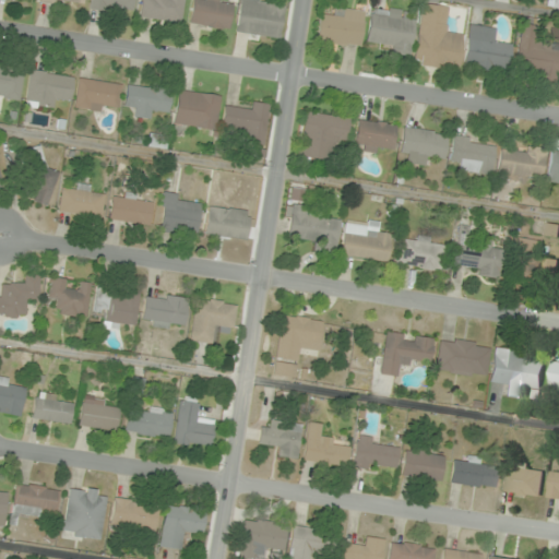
[(134,0),(91,0),(91,8),(134,10),(134,0)]
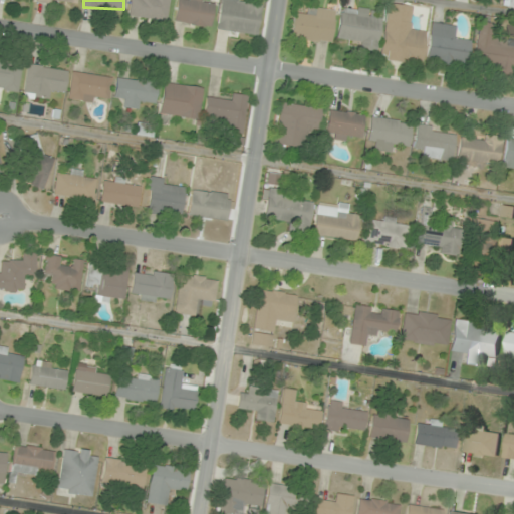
[(130,0),(127,15),(167,21),(169,0),(130,0)]
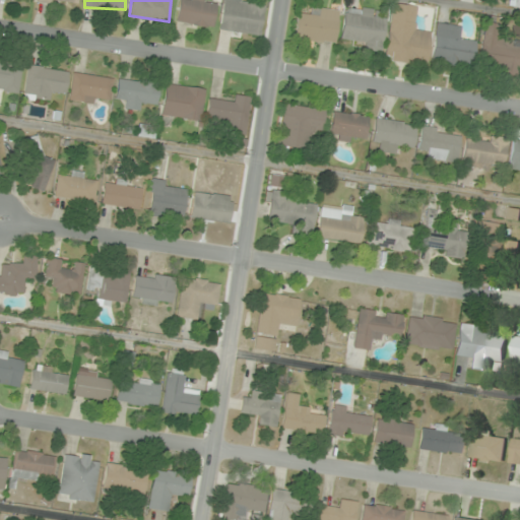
[(204,0),(179,0),(178,24),(214,25),(215,2),(205,1),(204,0)]
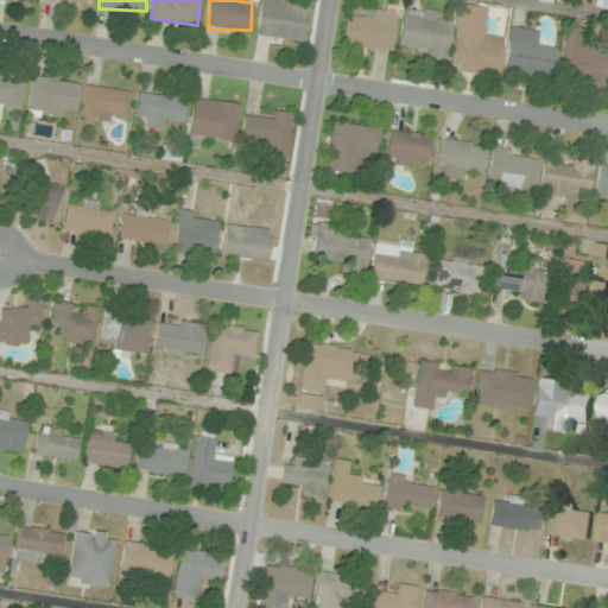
[(261,0),(257,36),(305,43),(311,5),(284,1),(284,0),(261,0)]
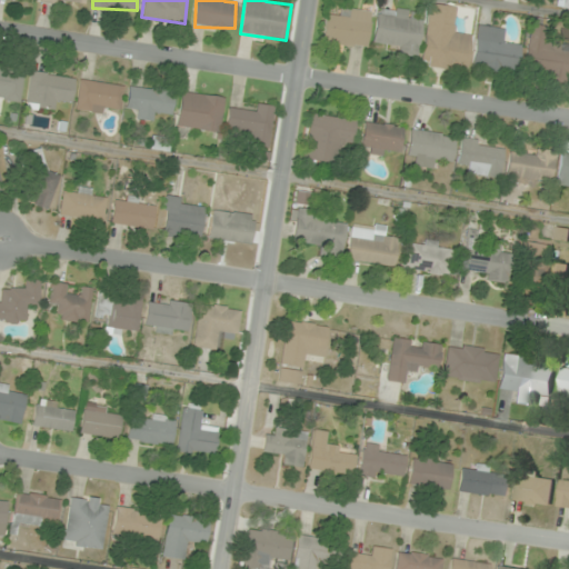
[(421,65),(467,70),(471,35),(452,32),(456,7),(429,3),(421,65)]
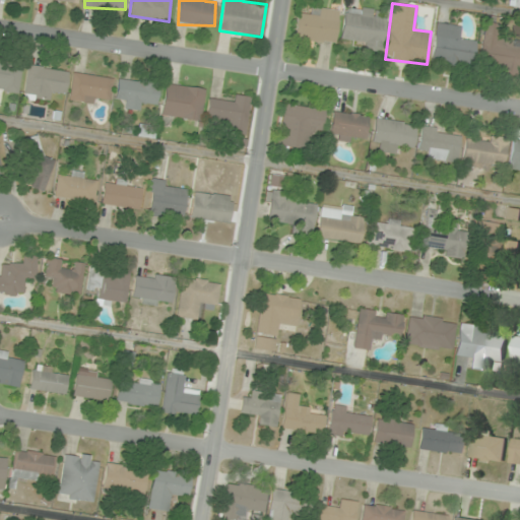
[(335,44),(339,9),(309,6),(308,15),(298,14),(295,40),(335,44)]
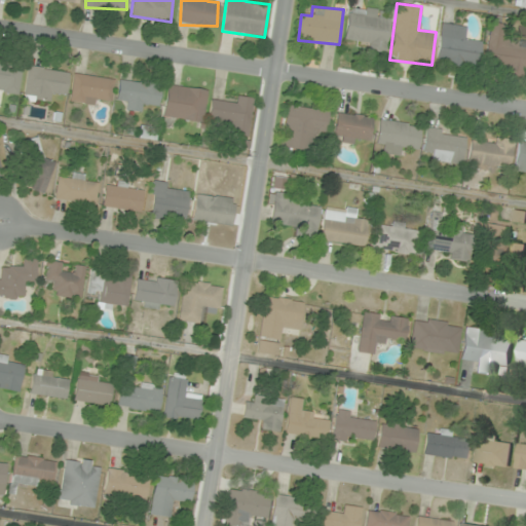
[(345,38),(366,41),(365,51),(386,54),(390,21),(381,20),(382,10),(349,6),(345,38)]
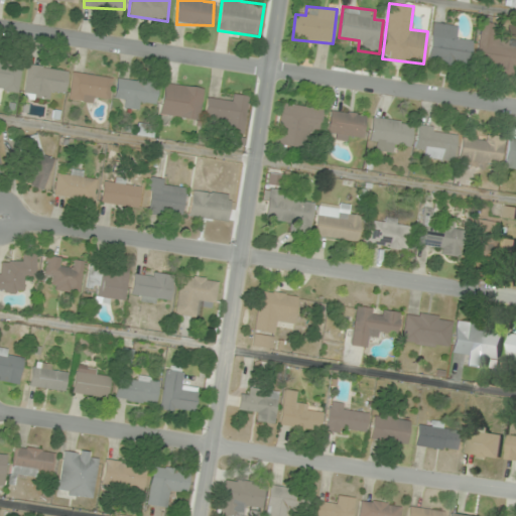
[(482,22),(475,62),(496,67),(495,74),(513,77),(515,56),(515,39),(494,35),(496,24),(482,22)]
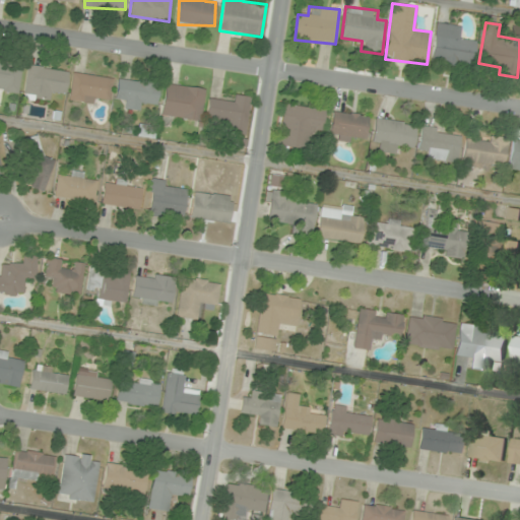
[(461,25),(437,23),(432,63),(472,68),(475,41),(459,39),(461,25)]
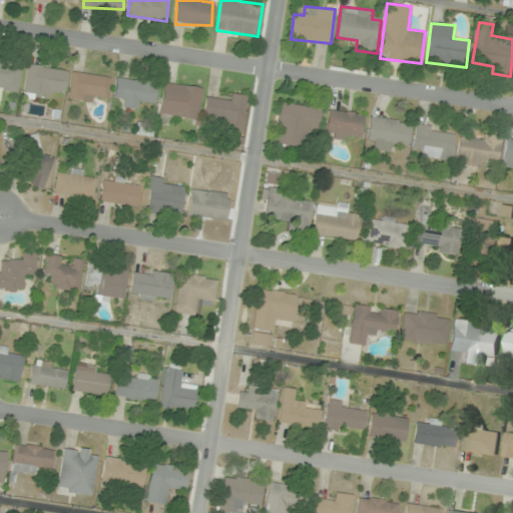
[(22,61),(0,58),(0,88),(18,91),(22,61)]
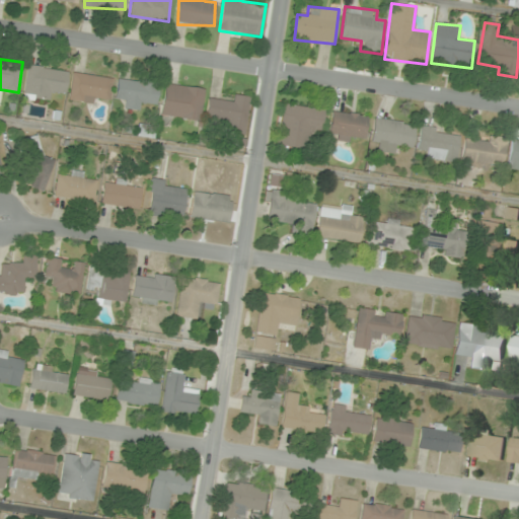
[(69,70),(27,64),(23,97),(54,101),(56,90),(66,92),(69,70)]
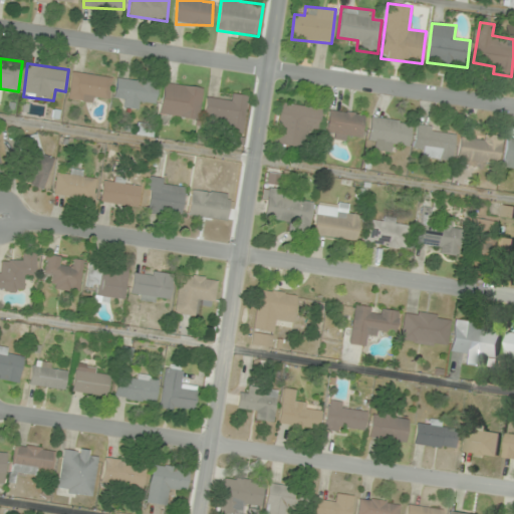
[(68,99),(98,102),(99,97),(109,98),(111,76),(71,72),(68,99)]
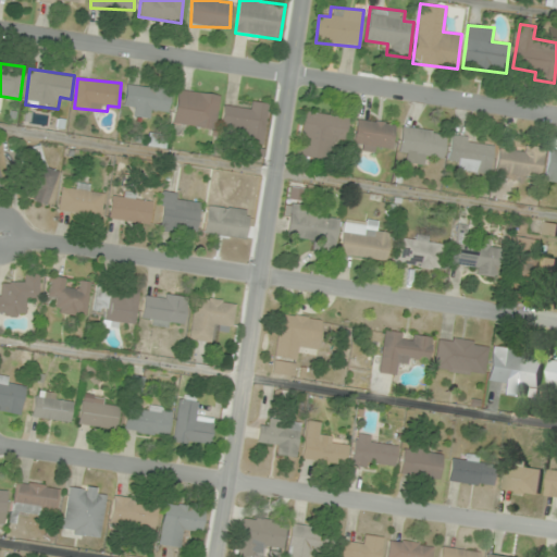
[(135,107),(134,118),(153,120),(155,110),(168,112),(171,89),(126,83),(124,106),(135,107)]
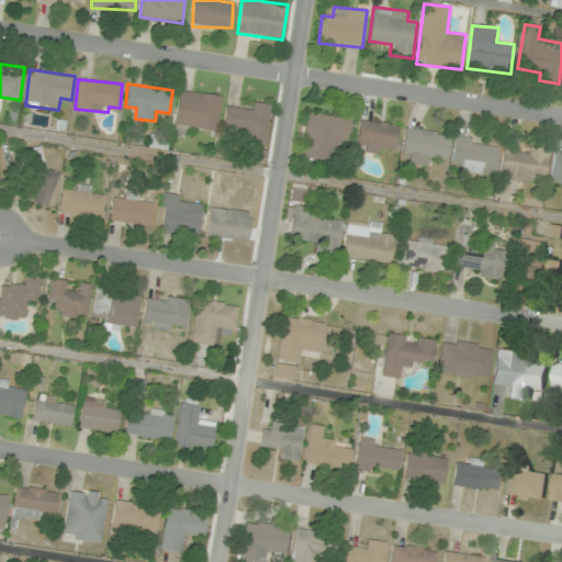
[(179,89),(173,125),(217,132),(223,96),(179,89)]
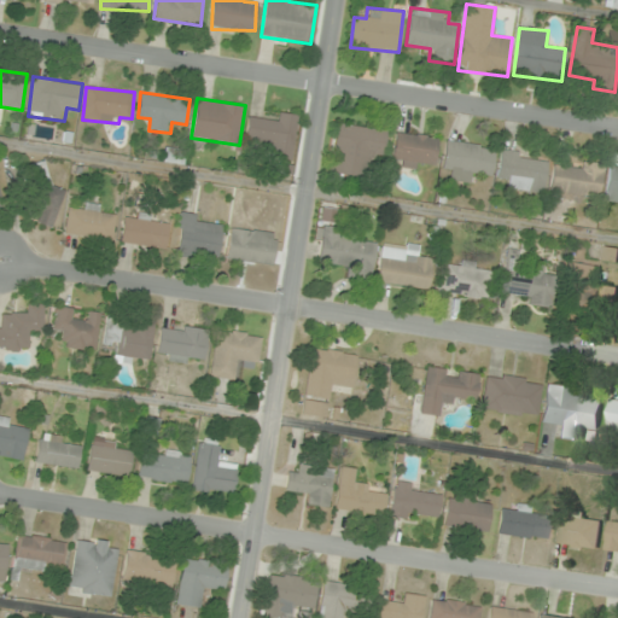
[(248,118),(245,141),(270,145),(268,157),(291,161),(298,115),(275,111),(274,122),(248,118)]
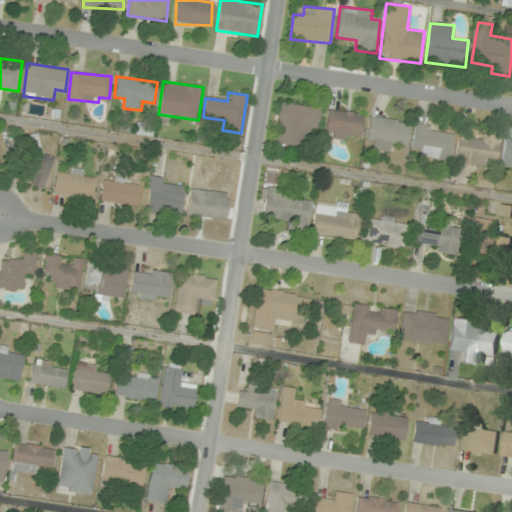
[(279,102),(274,144),(303,148),(305,131),(317,132),(321,107),(279,102)]
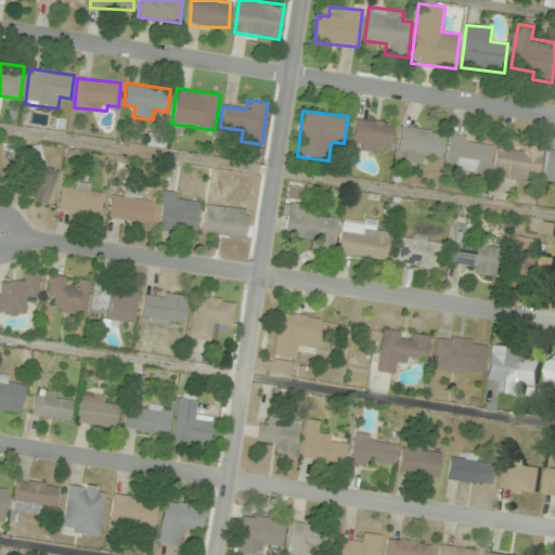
[(351,147),(389,153),(392,124),(356,118),(351,147)]
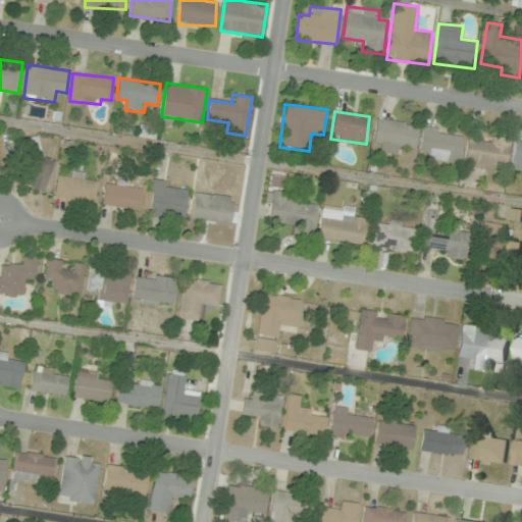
[(373,141),(382,142),(381,153),(402,155),(403,146),(415,147),(418,123),(375,119),(373,141)]
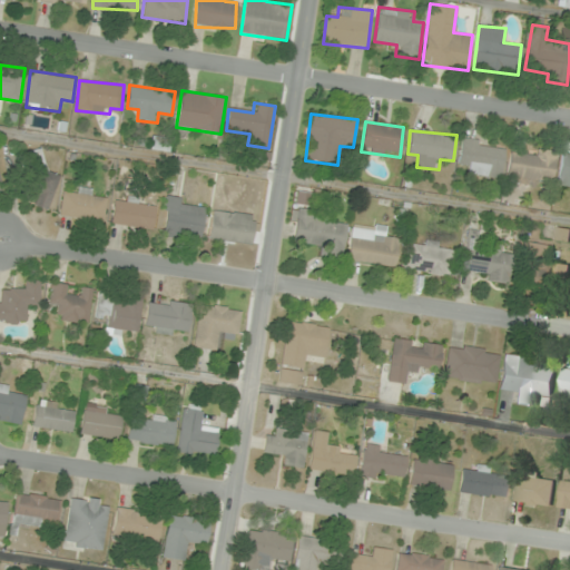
[(149,149),(168,153),(172,138),(153,135),(149,149)]
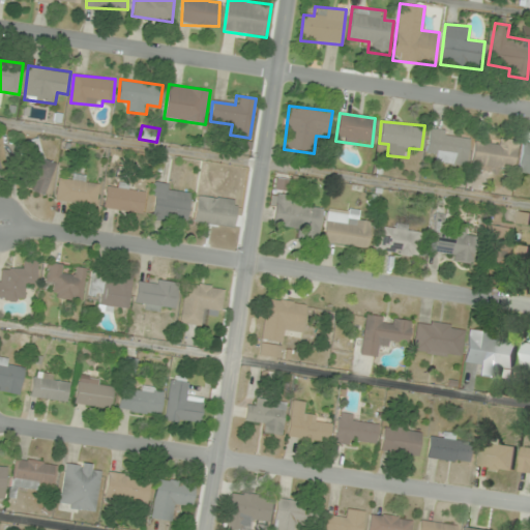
[(427,150),(437,151),(435,163),(466,167),(470,134),(430,128),(427,150)]
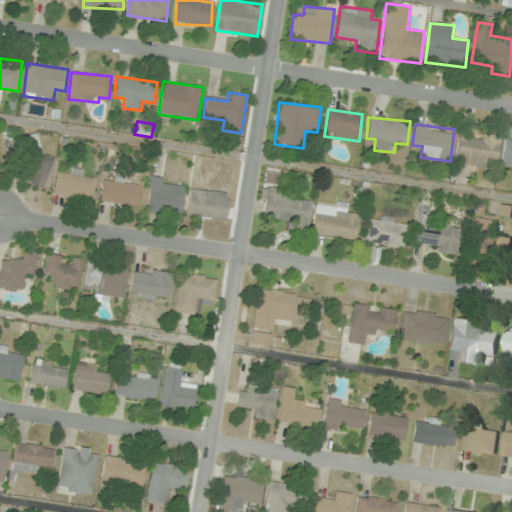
[(458,137),(455,161),(495,167),(499,136),(480,133),(480,140),(458,137)]
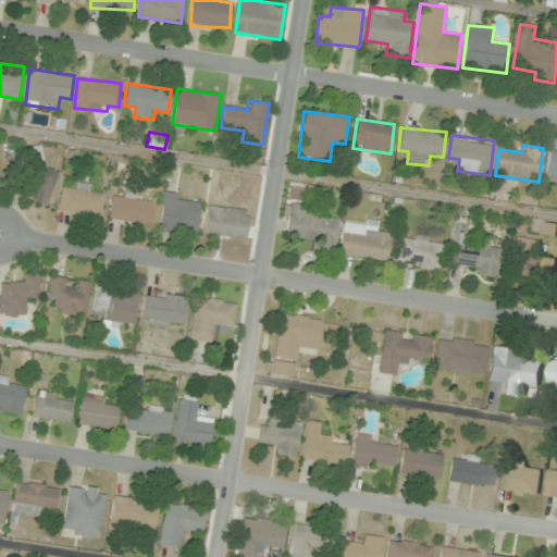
[(33,146),(17,195),(48,203),(58,170),(40,165),(45,150),(33,146)]
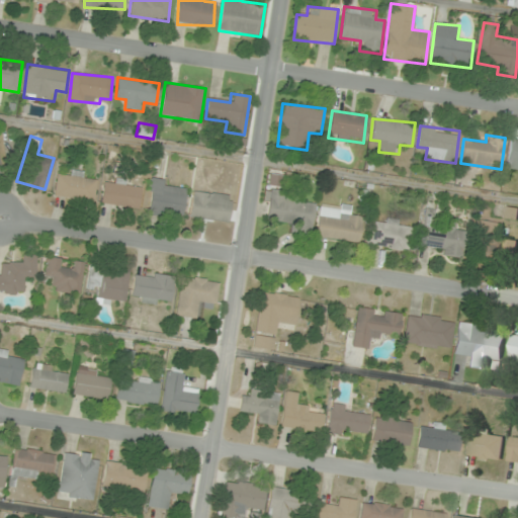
[(507,169),(517,170),(517,138),(511,137),(507,169)]
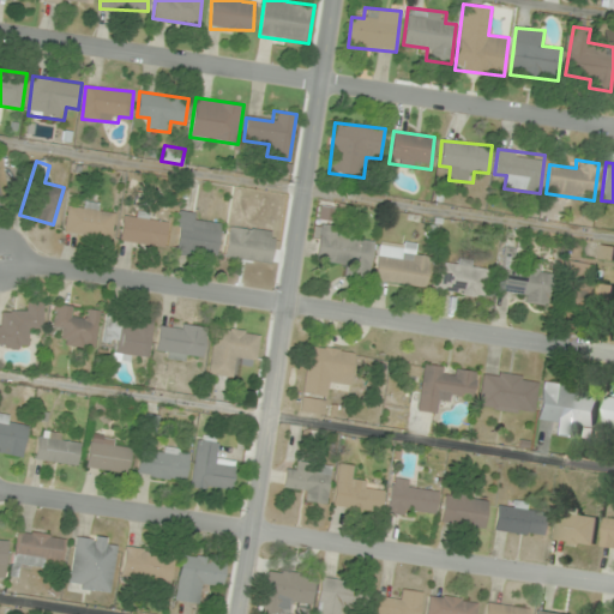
[(82,209),(68,206),(64,232),(110,240),(114,214),(102,211),(103,204),(83,202),(82,209)]
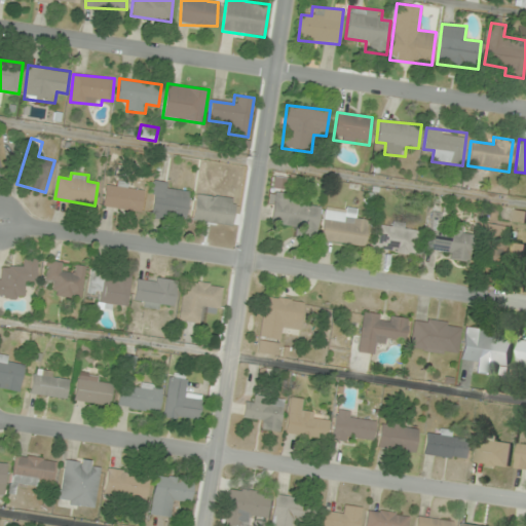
[(152,183),(148,216),(186,221),(190,188),(152,183)]
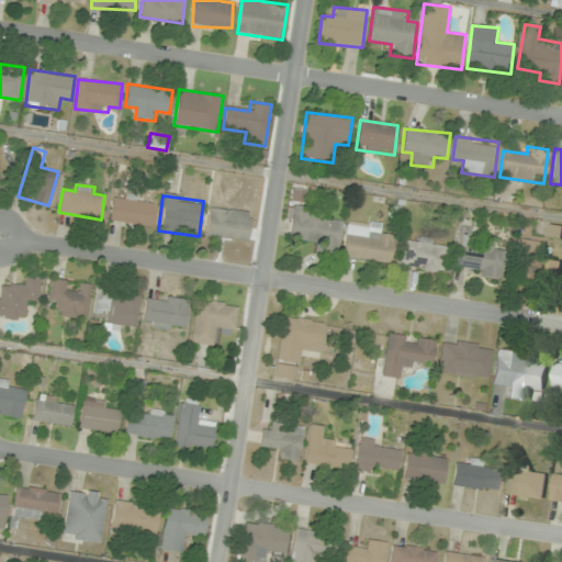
[(110,222),(150,226),(154,202),(113,197),(110,222)]
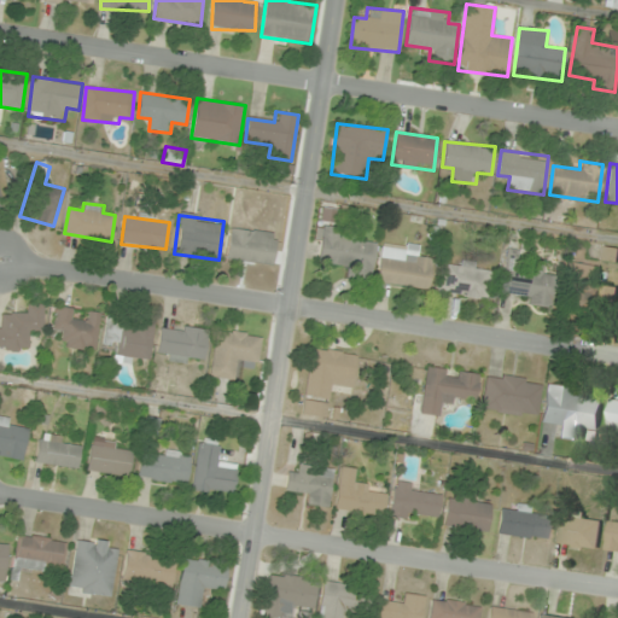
[(349,279),(373,281),(377,243),(355,242),(356,228),(321,225),(318,262),(350,266),(349,279)]
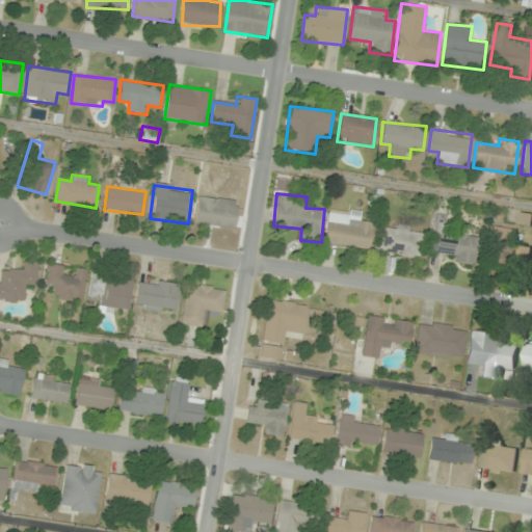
[(195,223),(235,229),(239,201),(198,195),(195,223)]
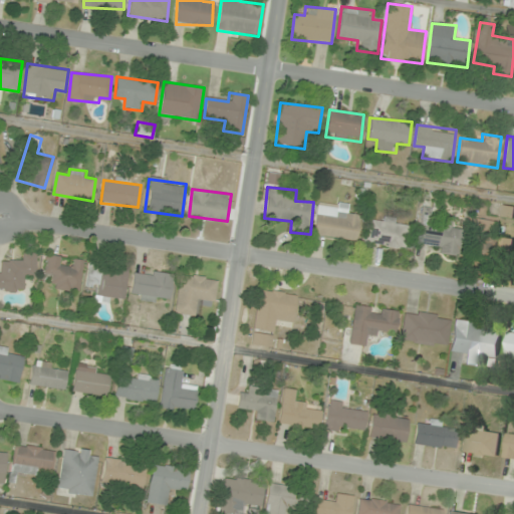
[(351,203),(318,199),(313,236),(357,242),(360,215),(350,213),(351,203)]
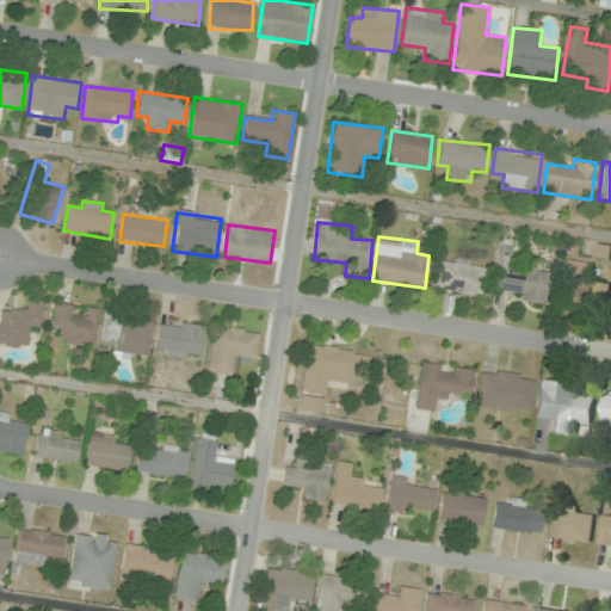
[(610,258),(610,246),(598,246),(598,258),(610,258)]
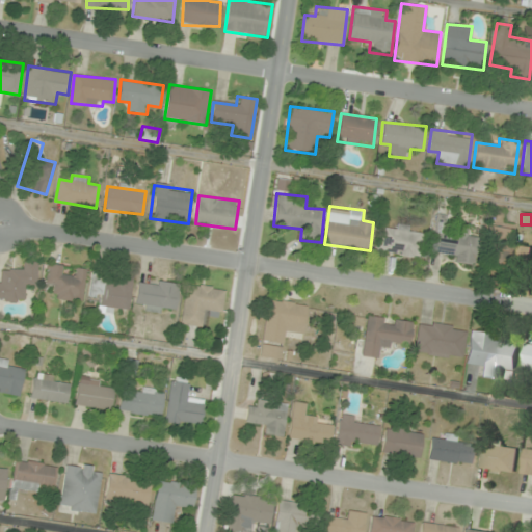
[(475,267),(479,238),(468,236),(470,224),(456,223),(455,234),(446,233),(448,216),(436,215),(431,253),(455,257),(454,264),(475,267)]
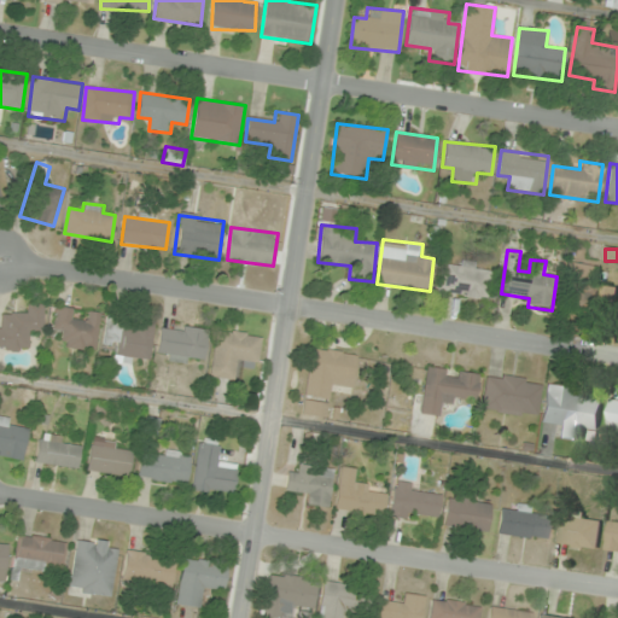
[(442,295),(488,299),(491,268),(445,263),(442,295)]
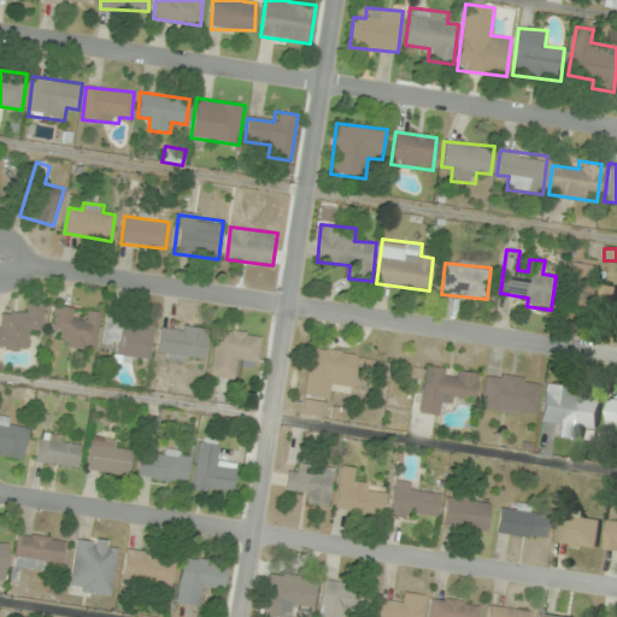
[(616,286),(592,285),(592,264),(566,263),(565,310),(616,312),(616,286)]
